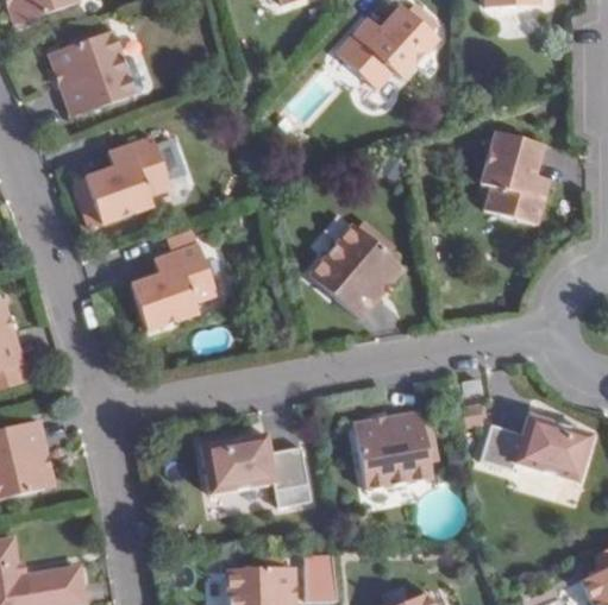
[(7,0),(16,23),(24,19),(16,0),(7,0)]
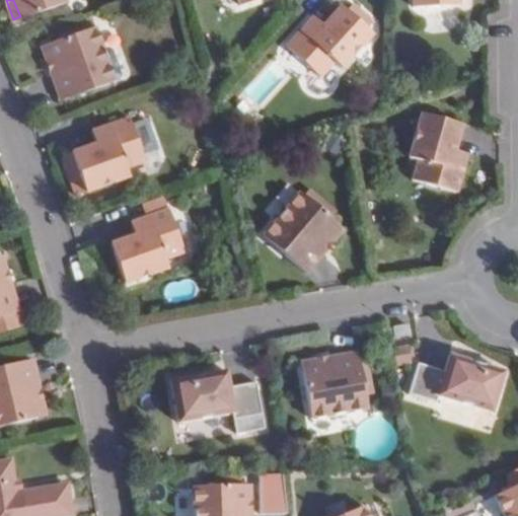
[(13,0),(20,16),(67,0),(13,0)]
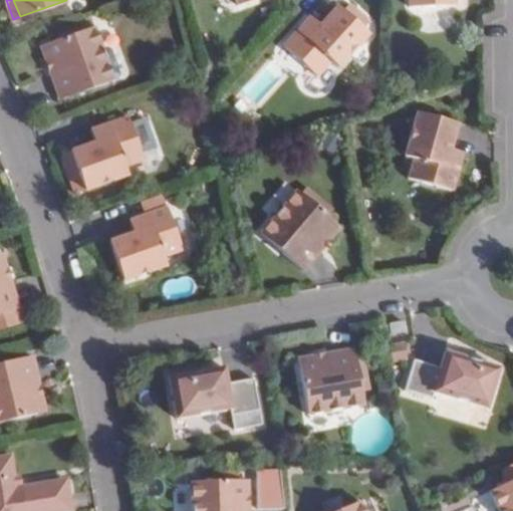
[(415,0),(415,9),(444,9),(444,0),(415,0)]
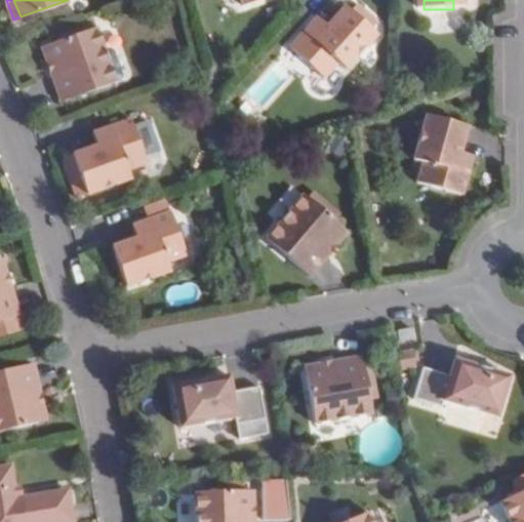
[(301,33),(289,46),(323,77),(337,62),(344,68),(372,36),(365,31),(372,23),(353,6),(347,13),(340,8),(323,28),(311,41),(301,33)]
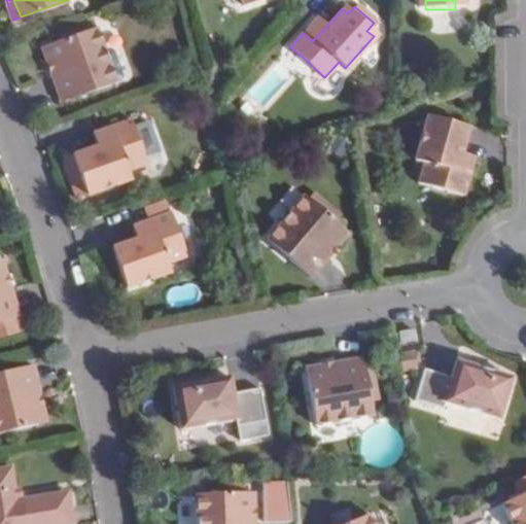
[(303,33),(312,41),(324,28),(315,20),(303,33)]
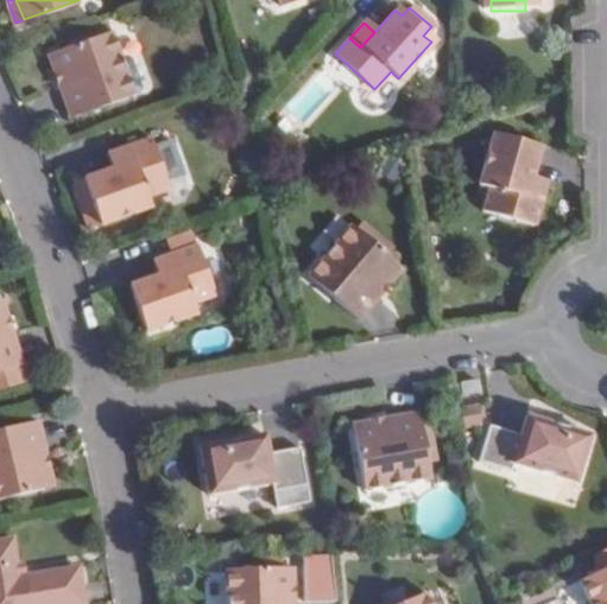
[(112,30),(57,49),(69,82),(62,86),(73,116),(101,106),(95,87),(127,75),(112,30)]
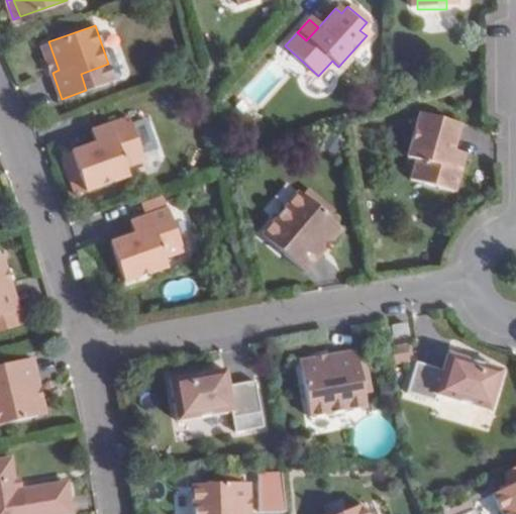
[(48,41),(42,44),(53,73),(59,70),(48,41)]
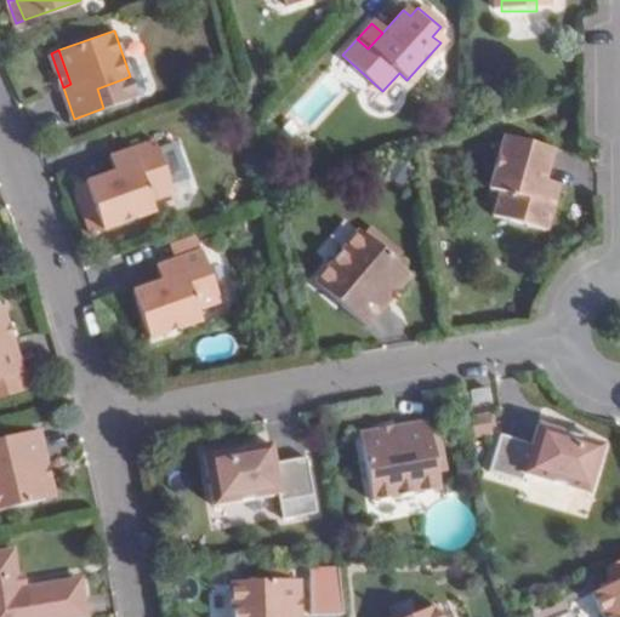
[(291,108),(312,127),(348,90),(326,69),(291,108)]
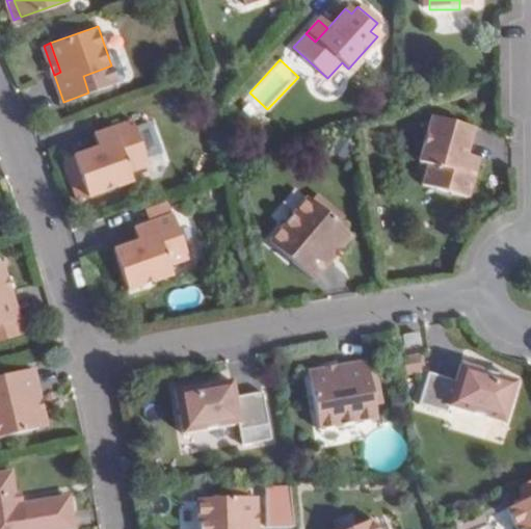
[(111,65),(83,76),(88,93),(117,82),(111,65)]
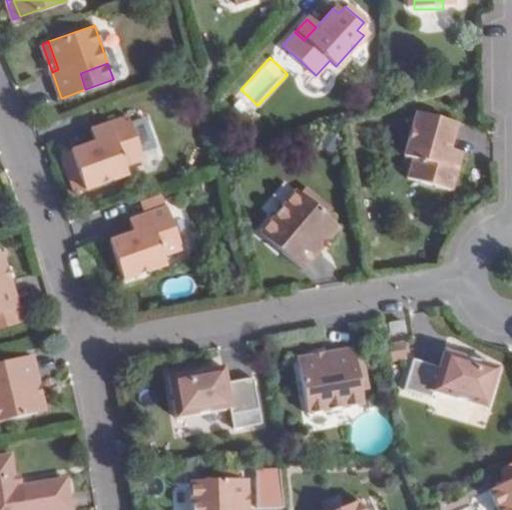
[(404,174),(451,187),(457,163),(446,160),(450,143),(457,121),(417,110),(403,159),(408,160),(404,174)]
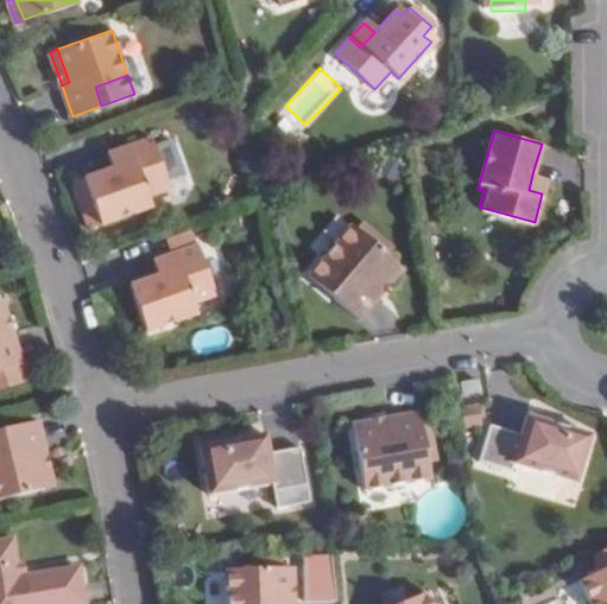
[(101,221),(101,222),(152,204),(149,194),(171,185),(153,134),(127,144),(132,158),(113,165),(84,176),(101,221)]
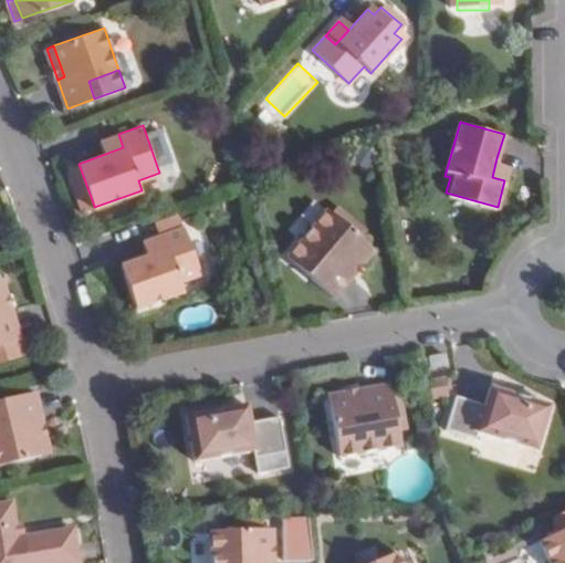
[(105,154),(123,147),(118,134),(101,141),(105,154)]
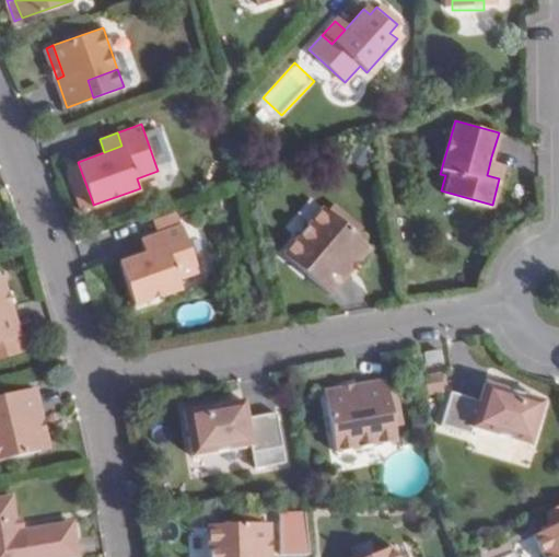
[(487,175),(499,178),(504,161),(491,157),(487,175)]
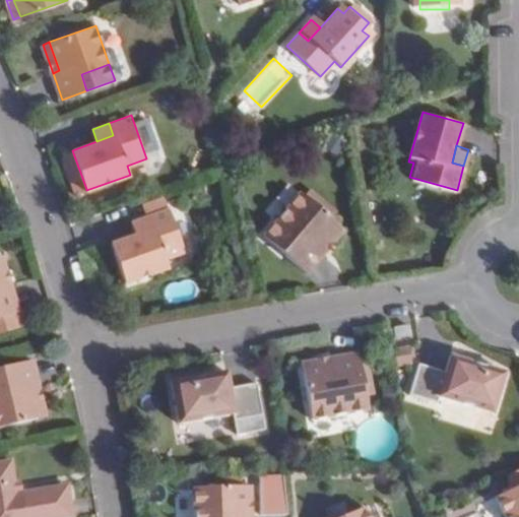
[(76,192),(86,189),(72,150),(63,154),(76,192)]
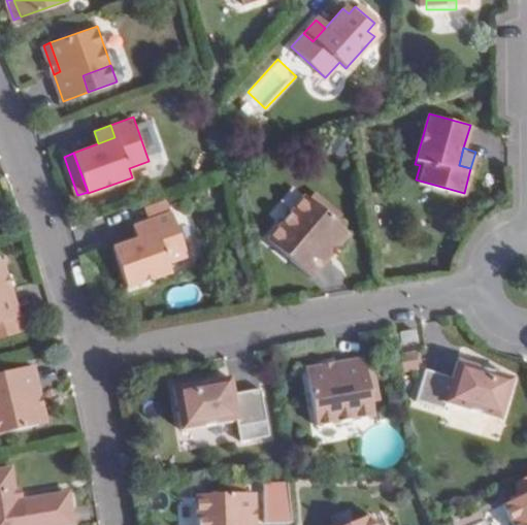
[(307,194),(278,224),(301,245),(288,258),(308,276),(329,255),(324,250),(343,228),(307,194)]
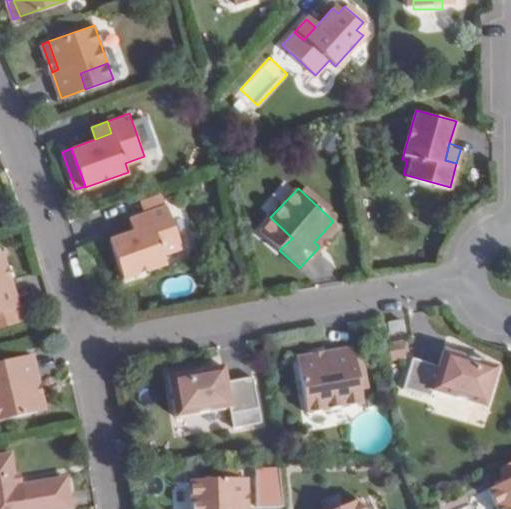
[(167,204),(145,212),(150,224),(134,230),(109,238),(123,277),(166,263),(163,254),(182,247),(167,204)]
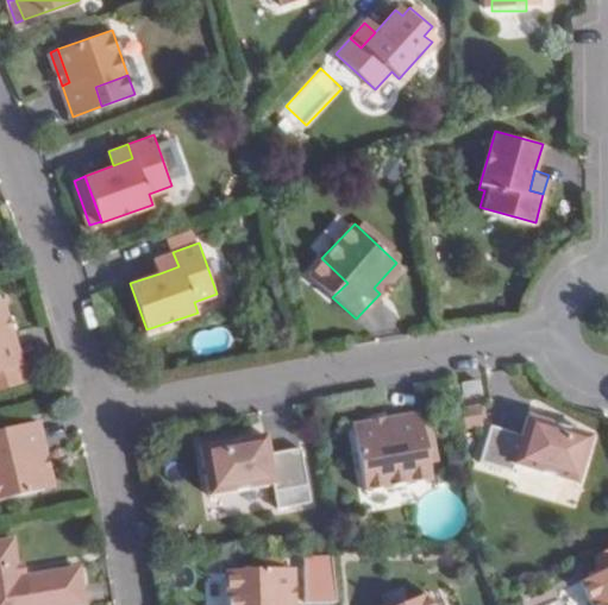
[(173,252),(154,259),(160,273),(179,266),(173,252)]
